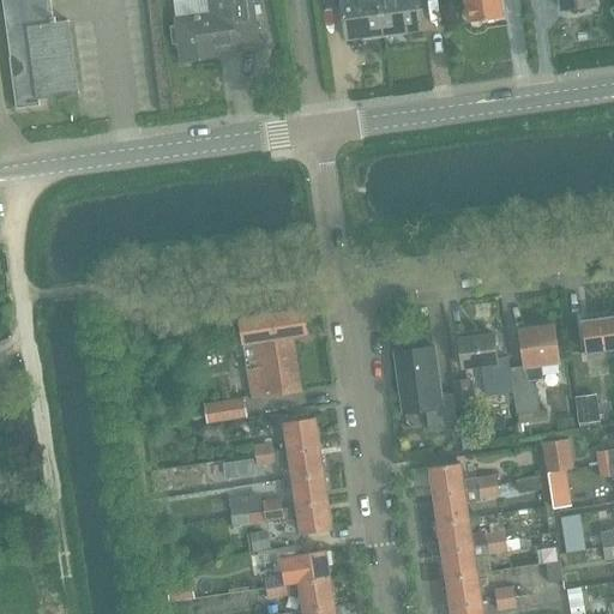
[(2,0),(18,108),(41,104),(40,97),(79,92),(70,20),(56,22),(56,17),(53,17),(50,0),(2,0)]
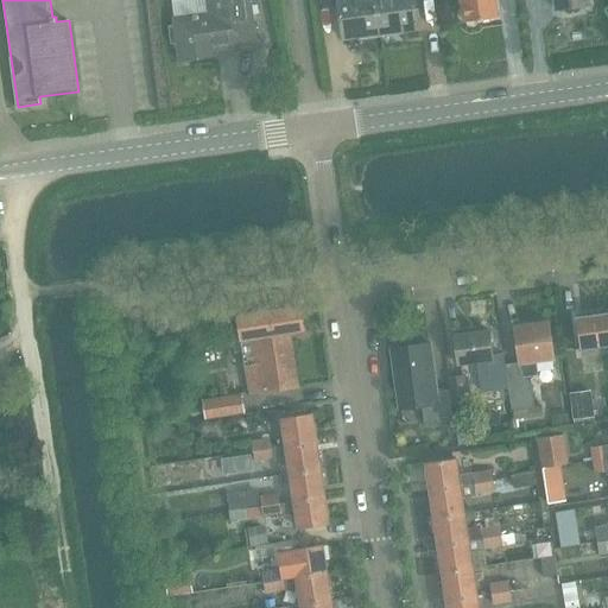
[(170,27),(172,44),(178,43),(181,62),(216,57),(216,51),(257,45),(252,2),(270,0),(272,0),(177,0),(172,1),(176,26),(170,27)]
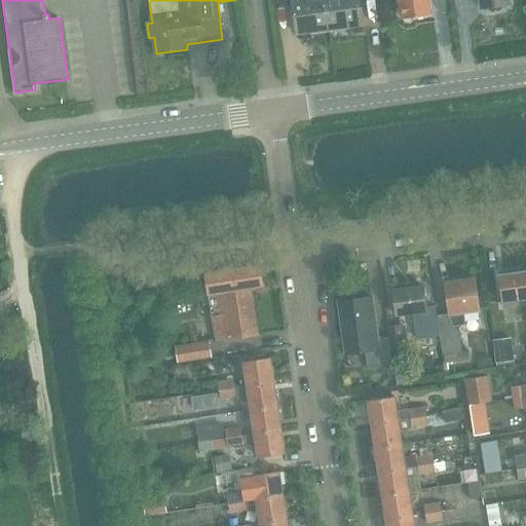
[(329,29),(325,0),(291,0),(296,33),(329,29)]
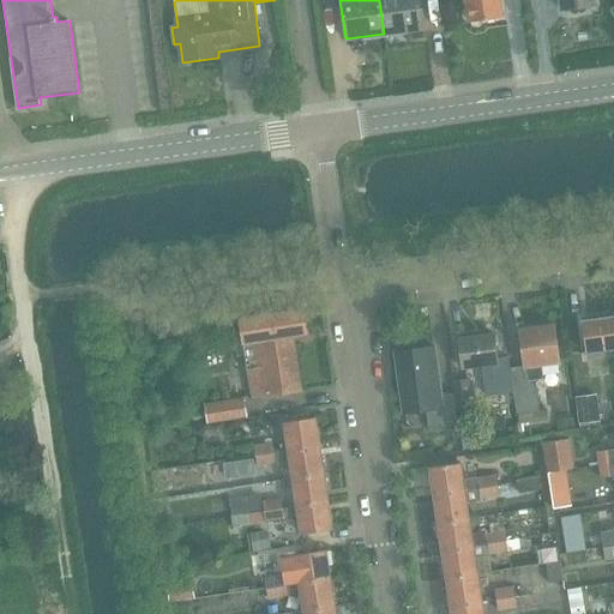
[(417,0),(379,0),(384,34),(422,29),(417,0)]
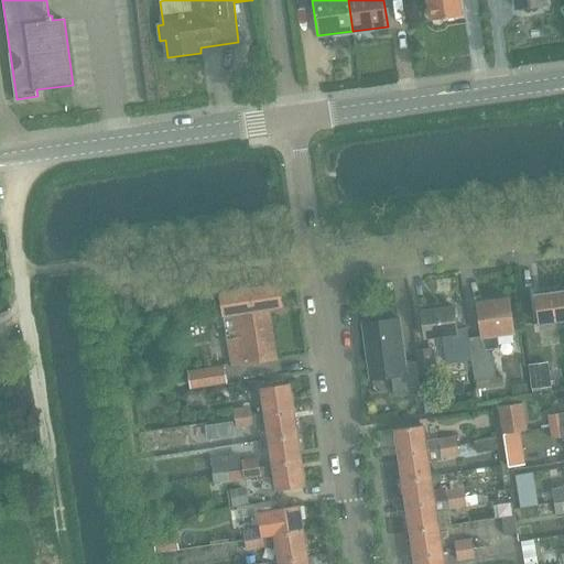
[(429,0),(432,19),(461,15),(458,0),(429,0)]
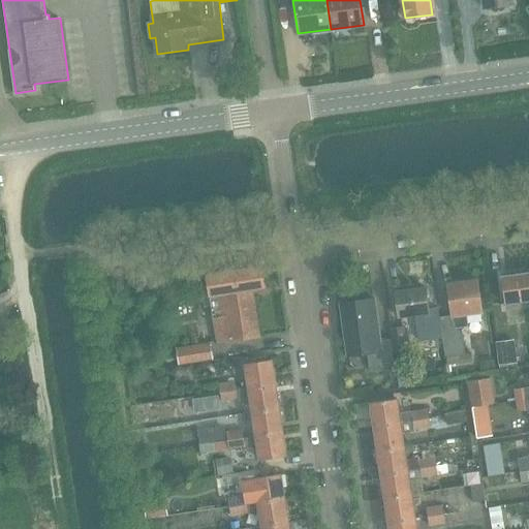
[(483,0),(484,7),(491,6),(492,10),(504,9),(503,4),(512,3),(511,0),(483,0)]
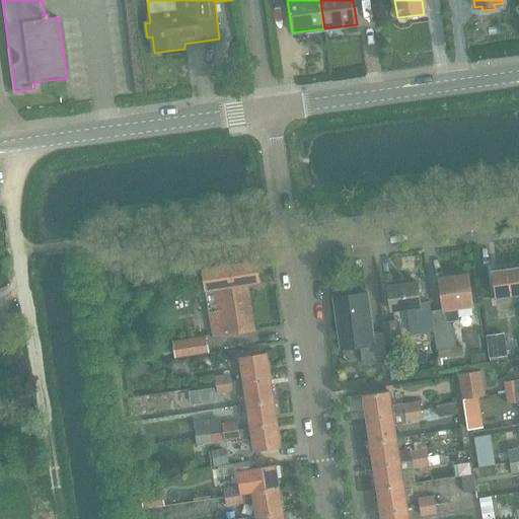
[(256,260),(202,269),(209,311),(221,310),(225,334),(254,328),(246,283),(260,280),(256,260)]
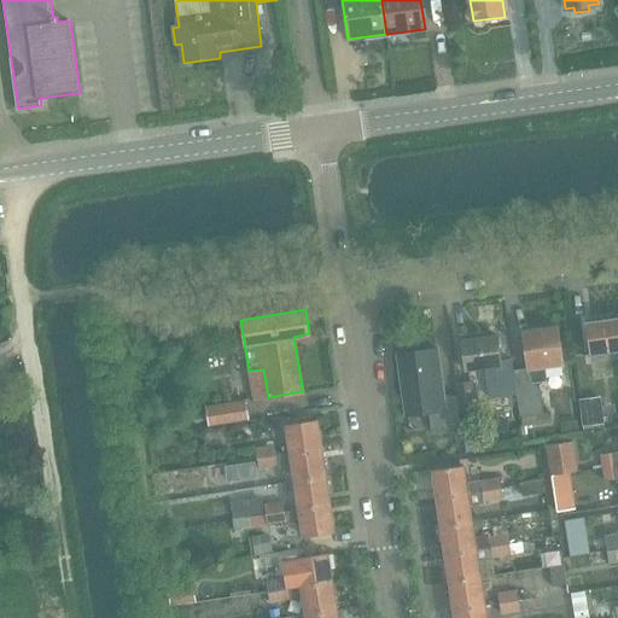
[(617,318),(587,322),(590,354),(617,349),(617,318)]
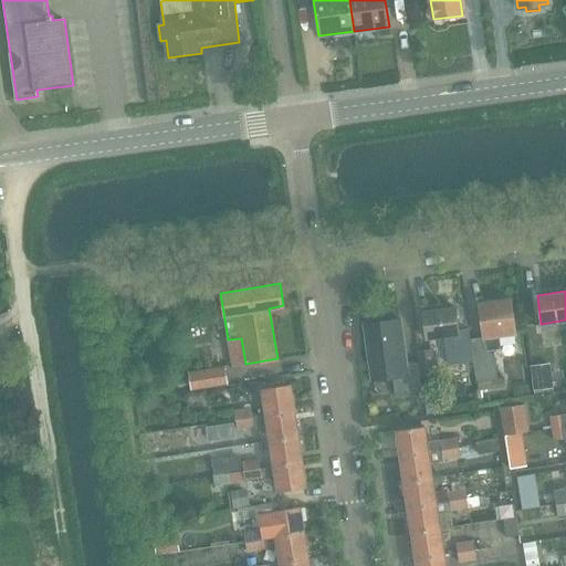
[(484,335),(471,337),(478,390),(505,387),(504,377),(498,377),(494,348),(501,347),(499,333),(515,331),(511,299),(480,302),(484,335)]
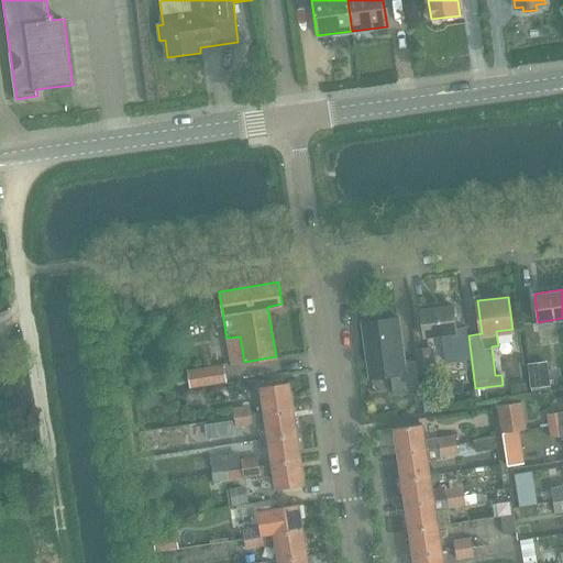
[(165,300),(156,309),(162,315),(170,307),(165,300)]
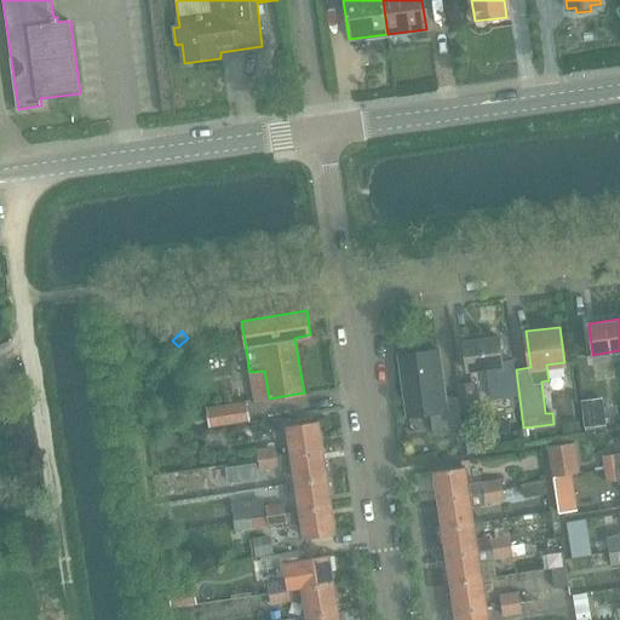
[(501,363),(503,363),(499,336),(463,340),(466,369),(487,367),(489,380),(504,379),(501,363)]
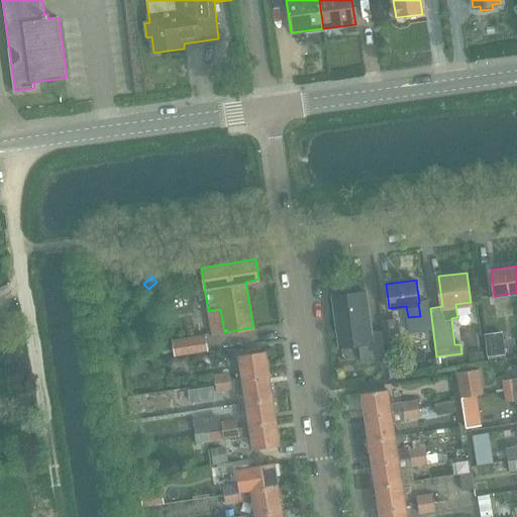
[(381,320),(382,329),(370,331),(365,290),(333,294),(339,346),(358,343),(360,359),(386,356),(384,344),(398,342),(395,318),(381,320)]
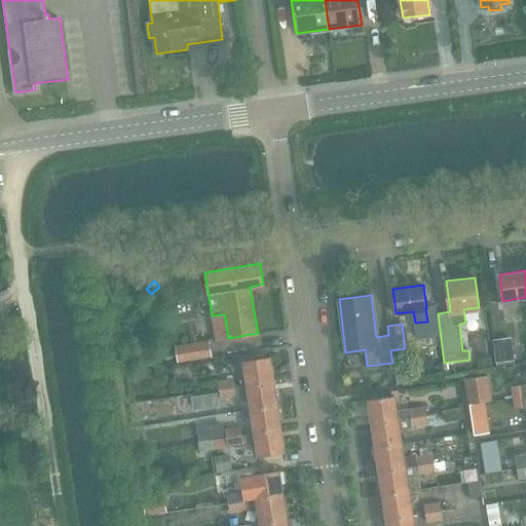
[(493,358),(493,363),(514,361),(514,354),(511,338),(491,341),(493,358)]
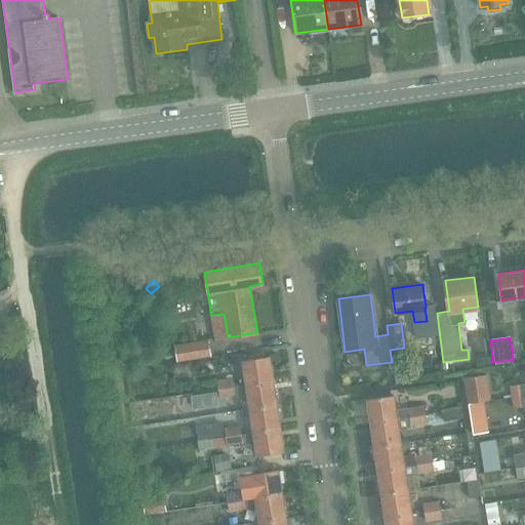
[(207,340),(172,346),(175,362),(209,356),(207,340)]
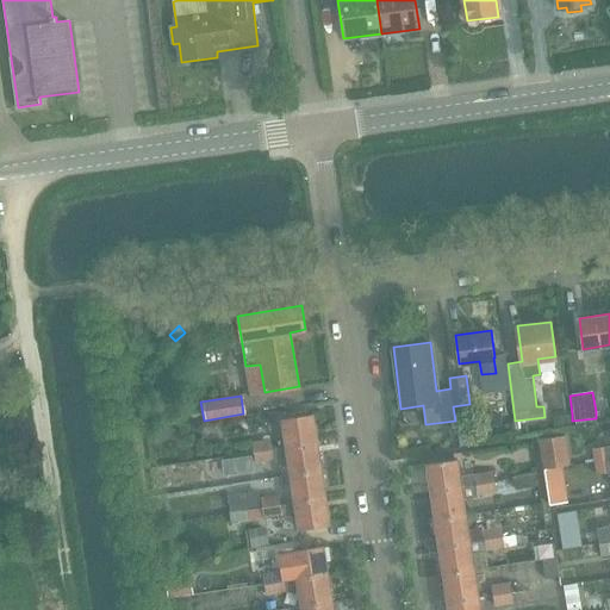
[(568,396),(558,397),(559,411),(570,410),(568,396)]
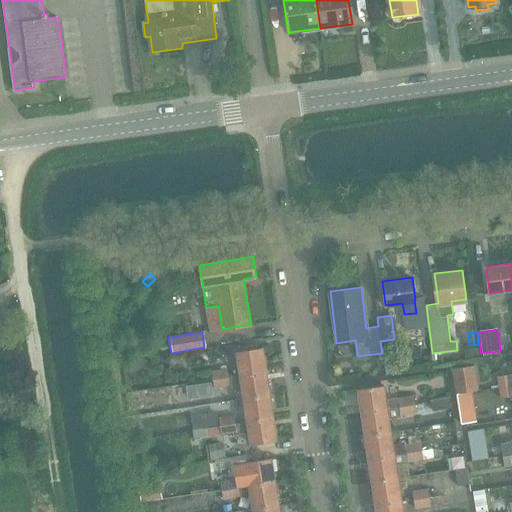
[(240,373),(266,369),(263,347),(237,351),(240,373)]
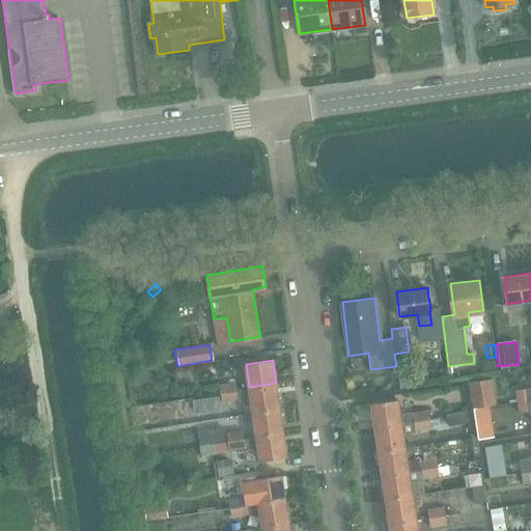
[(481,362),(483,373),(496,372),(494,361),(481,362)]
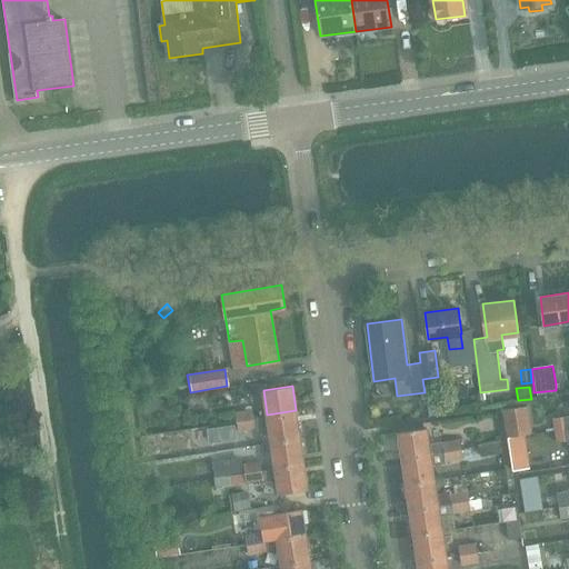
[(453,399),(452,392),(449,389),(442,390),(440,395),(441,400),(445,403),(450,402),(453,399)]
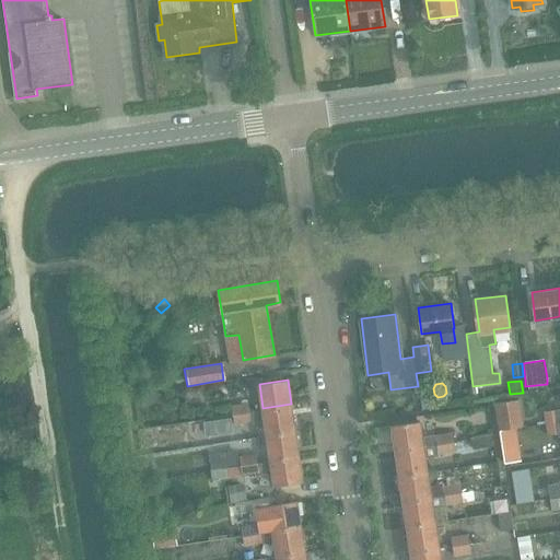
[(496,400),(500,428),(524,424),(521,397),(496,400)]
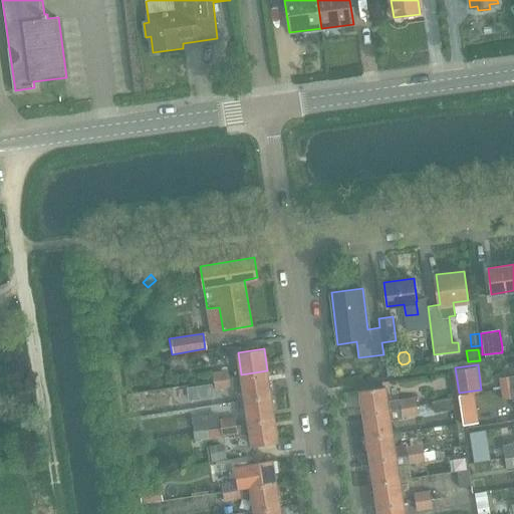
[(212,372),(213,379),(229,376),(227,370),(212,372)]
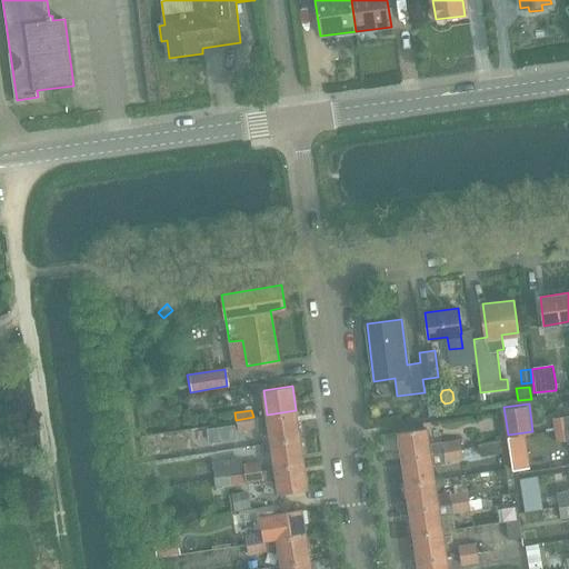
[(269,427),(271,440),(300,437),(296,410),(267,415),(268,417),(253,419),(253,417),(236,420),(238,431),(269,427)]
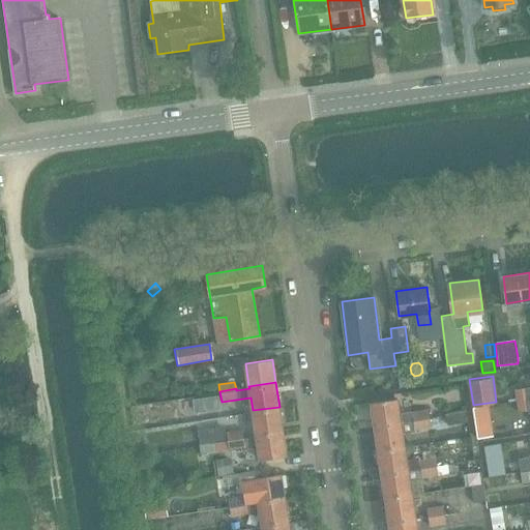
[(516,389),(517,401),(529,398),(529,389),(529,390),(529,387),(516,389)]
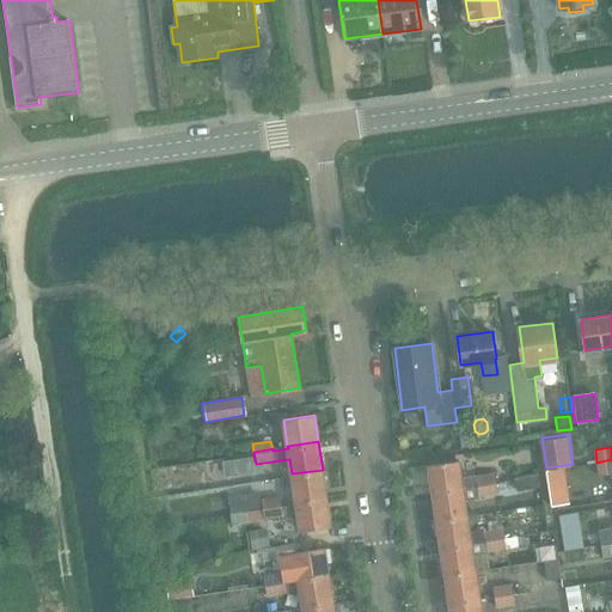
[(252,456),(222,460),(225,475),(255,471),(252,456)]
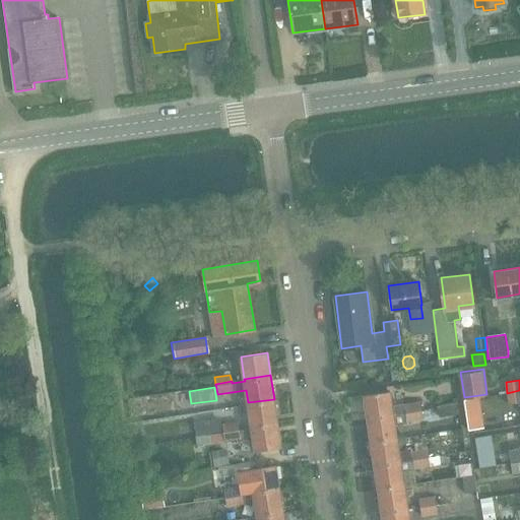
[(364,394),(368,420),(393,414),(389,390),(364,394)]
